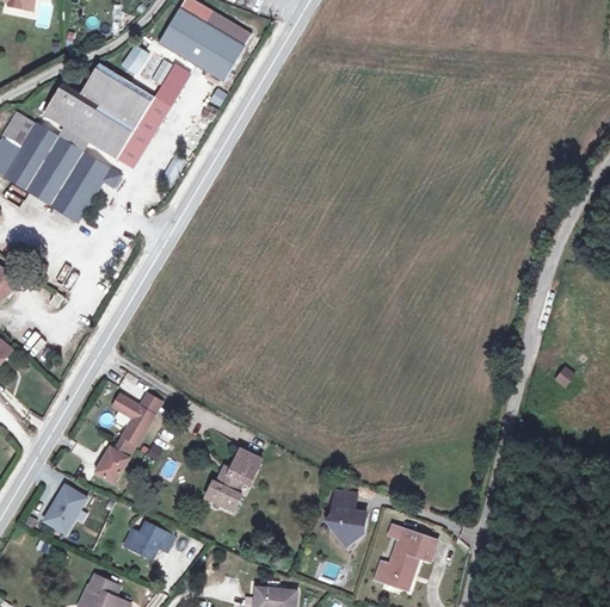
[(185,0),(182,6),(208,22),(215,10),(197,0),(185,0)]
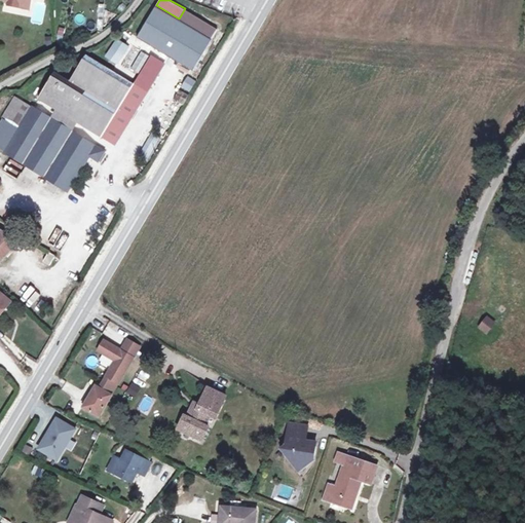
[(179,19),(156,5),(136,36),(191,70),(212,38),(179,19)]
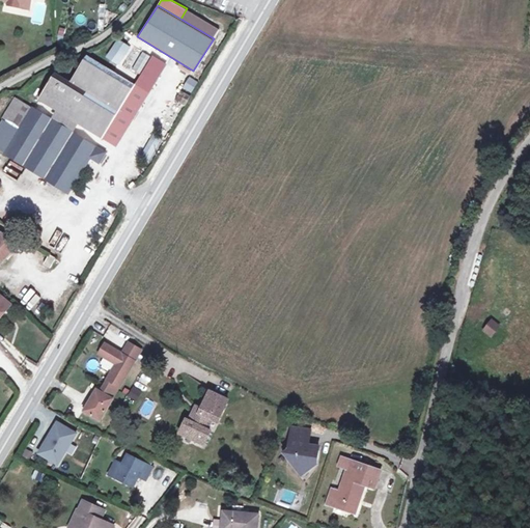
[(187,8),(180,19),(214,38),(220,28),(187,8)]
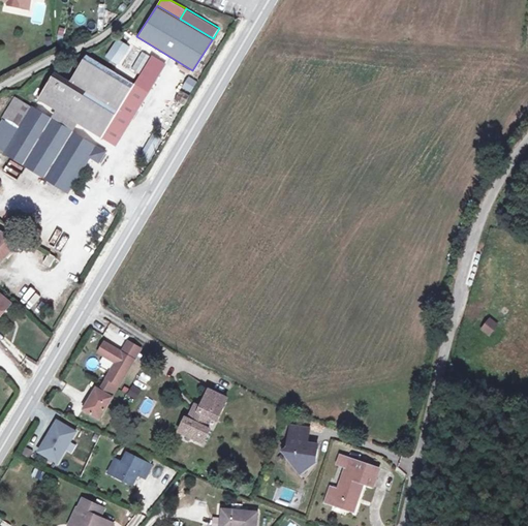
[(127,44),(116,37),(104,55),(115,63),(127,44)]
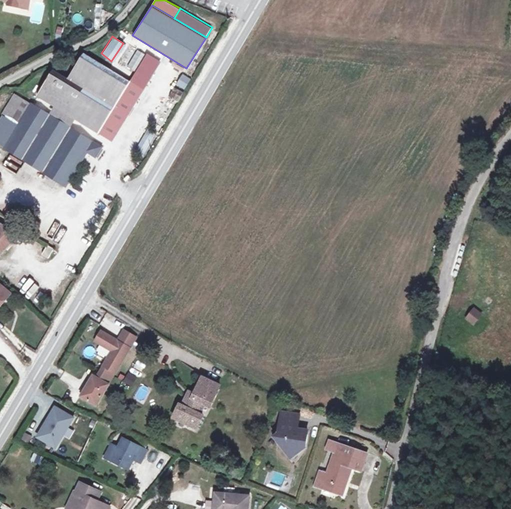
[(146,55),(127,43),(116,61),(135,73),(146,55)]
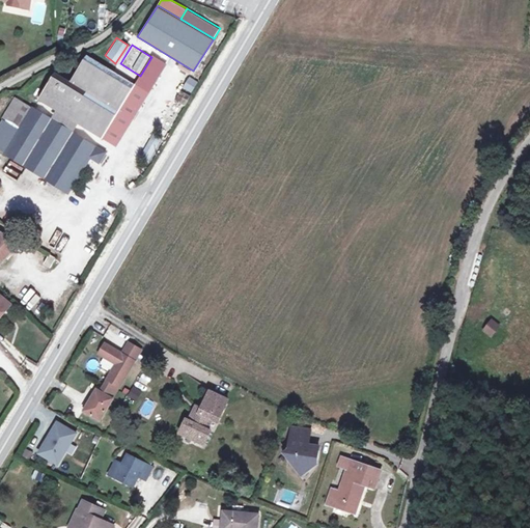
[(133,83),(84,55),(68,80),(55,73),(40,99),(57,108),(80,122),(102,135),(133,83)]
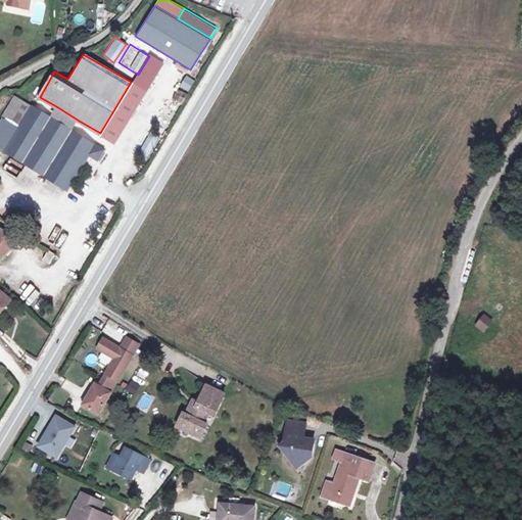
[(190,88),(194,77),(184,73),(180,84),(190,88)]
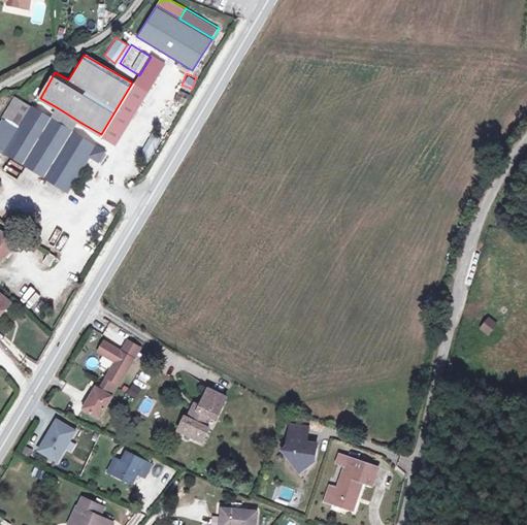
[(145,91),(132,83),(101,134),(116,143),(145,91)]
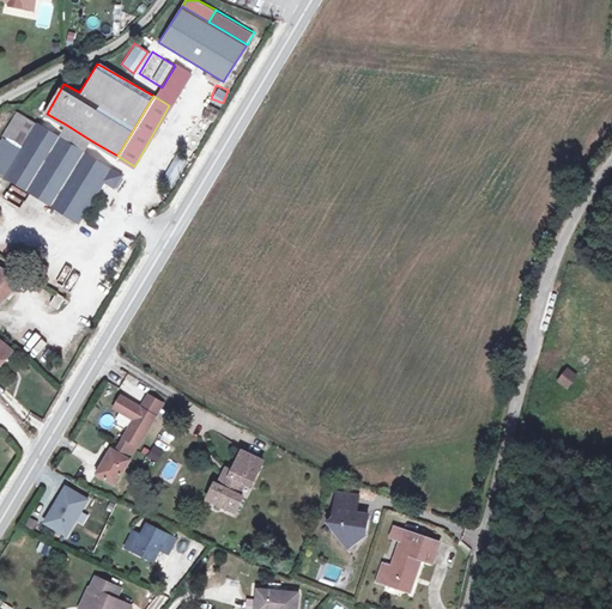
[(38,125),(18,111),(5,134),(25,147),(38,125)]
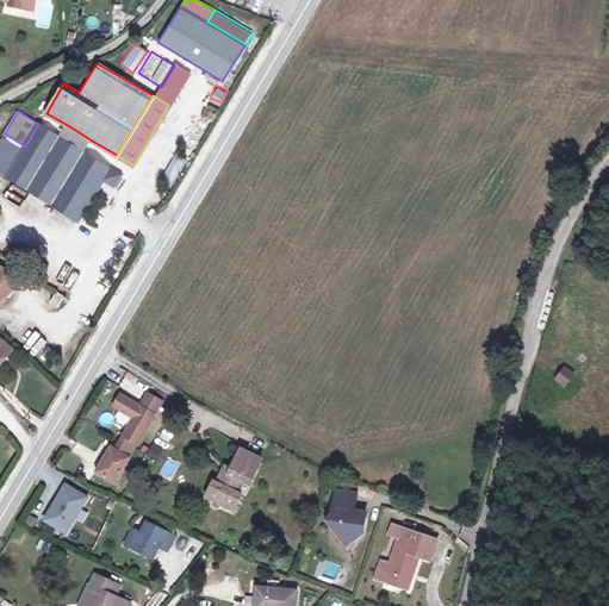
[(60,136),(38,123),(38,124),(25,147),(24,149),(4,137),(0,143),(0,170),(78,219),(103,180),(115,187),(122,174),(86,151),(60,136)]
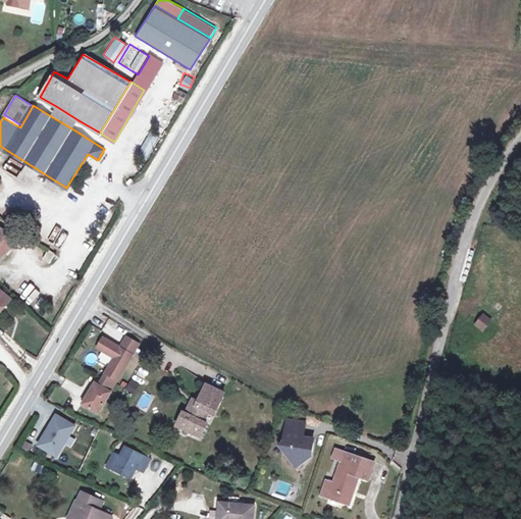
[(79,120),(56,106),(51,116),(73,130),(79,120)]
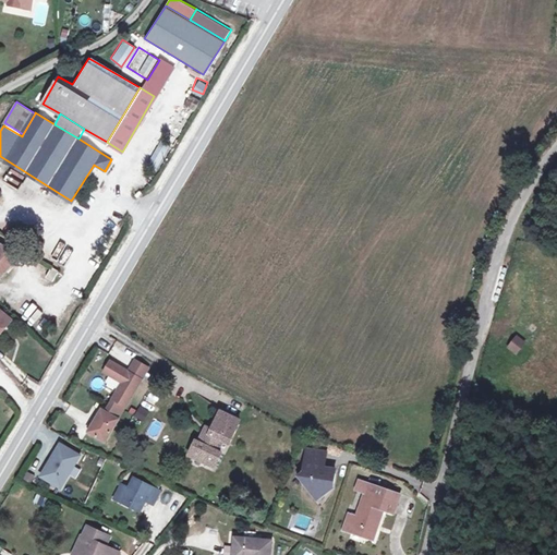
[(12,167),(3,173),(10,182),(19,177),(12,167)]
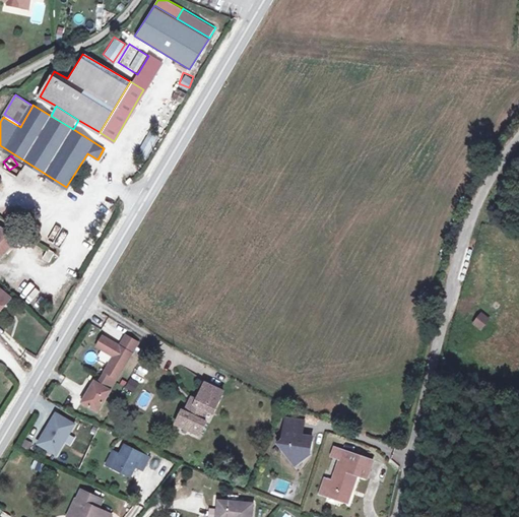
[(0,254),(15,239),(3,225),(0,229),(0,254)]
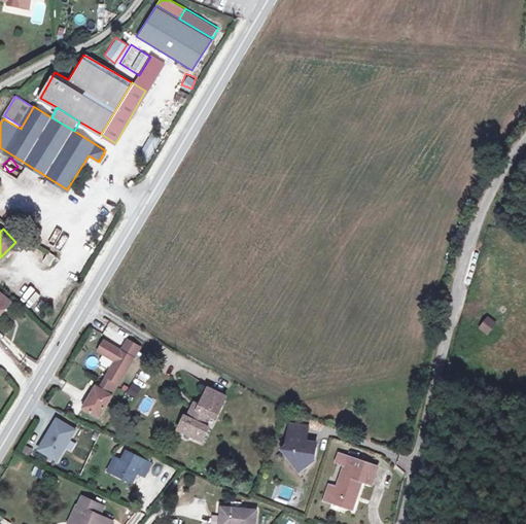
[(54,251),(44,247),(39,257),(48,262),(54,251)]
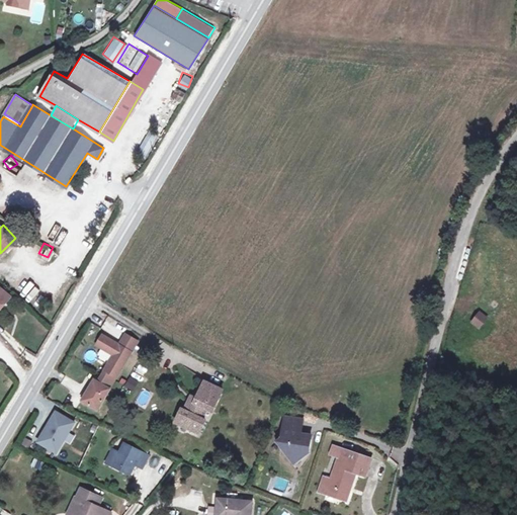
[(0,306),(9,295),(0,286),(0,306)]
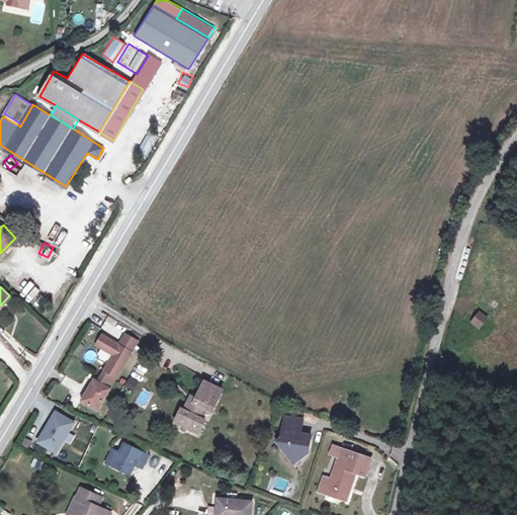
[(485,315),(477,309),(469,318),(479,324),(485,315)]
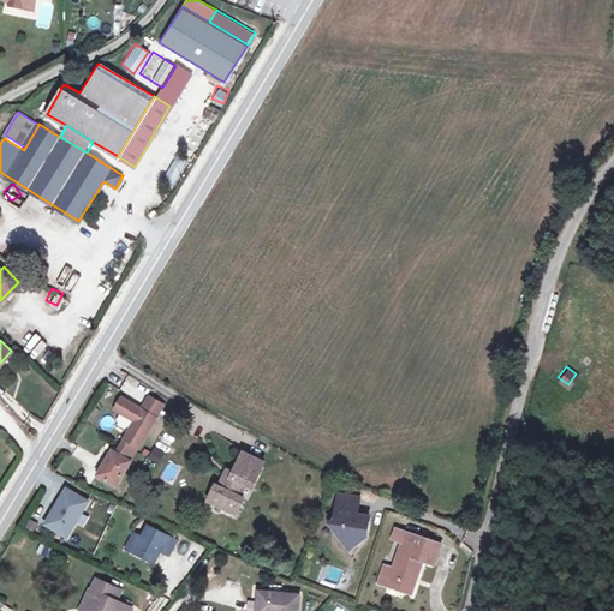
[(147,397),(139,411),(143,413),(154,419),(161,406),(147,397)]
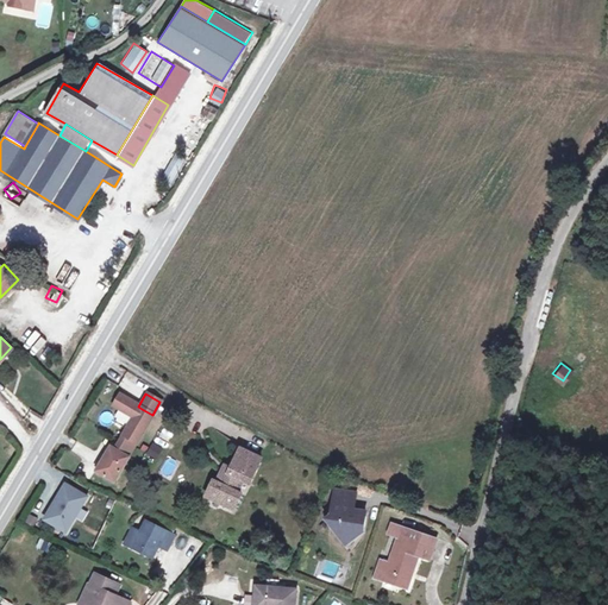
[(124,439),(135,445),(152,415),(142,409),(140,411),(137,409),(138,407),(118,395),(113,403),(114,409),(132,418),(120,436),(124,439)]
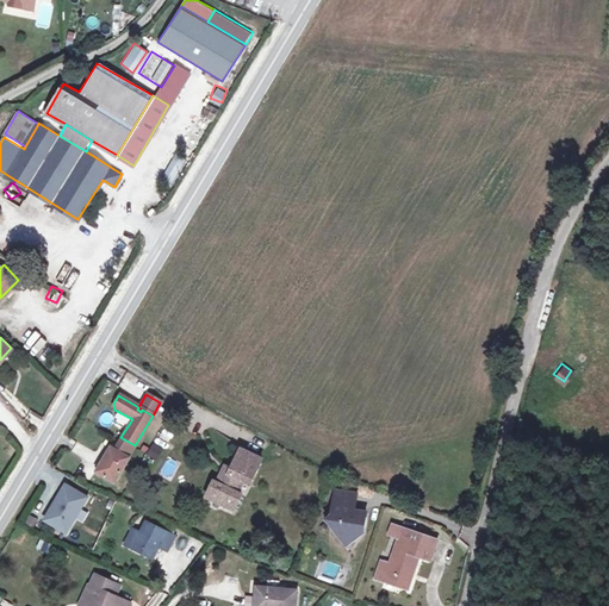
[(155,437),(163,443),(171,435),(161,428),(155,437)]
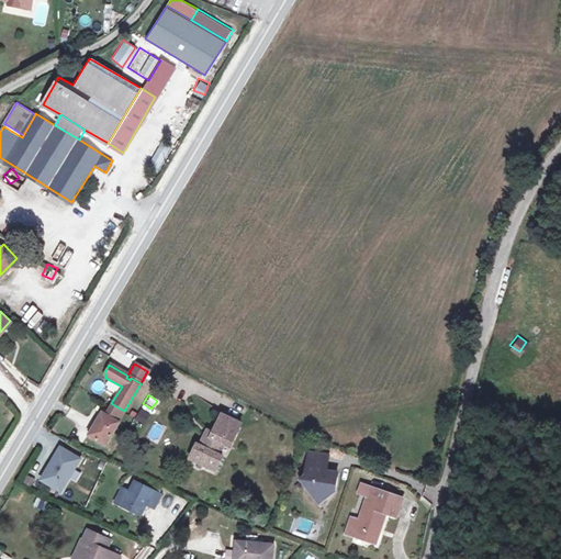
[(105,412),(109,414),(114,405),(111,403),(105,412)]
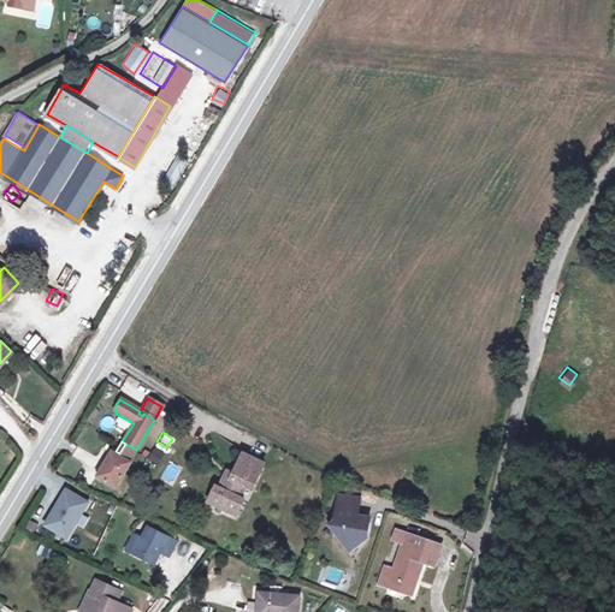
[(116,451),(112,450),(98,474),(116,483),(130,459),(119,453),(116,451)]
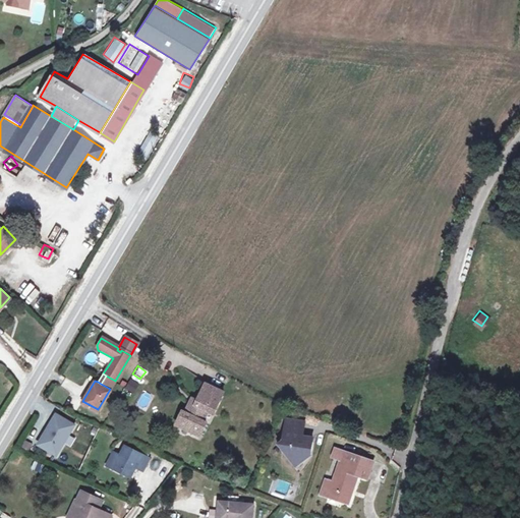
[(222,389),(203,381),(195,397),(193,403),(188,400),(183,409),(181,408),(176,421),(198,432),(205,418),(201,416),(207,408),(213,411),(222,389)]
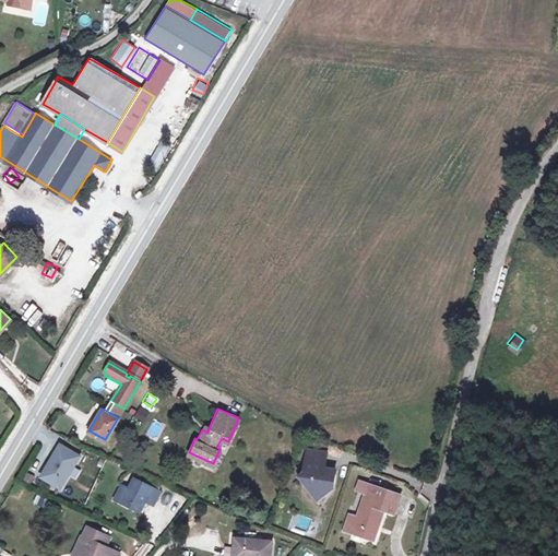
[(80,452),(59,440),(40,473),(61,485),(80,452)]
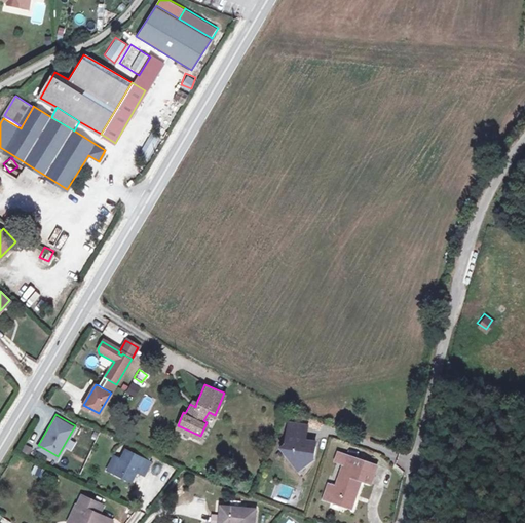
[(311,423),(293,420),(289,446),(292,446),(291,453),(299,464),(304,461),(310,462),(316,457),(320,440),(311,439),(311,442),(308,441),(311,423)]
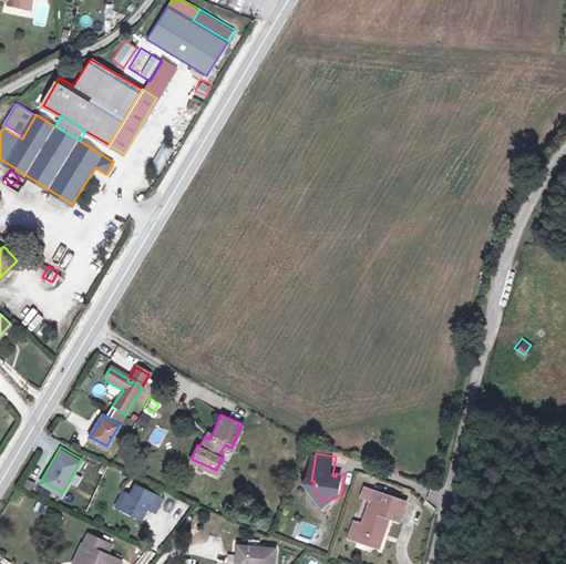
[(161,498),(135,484),(130,494),(122,491),(115,506),(140,518),(145,508),(154,512),(161,498)]
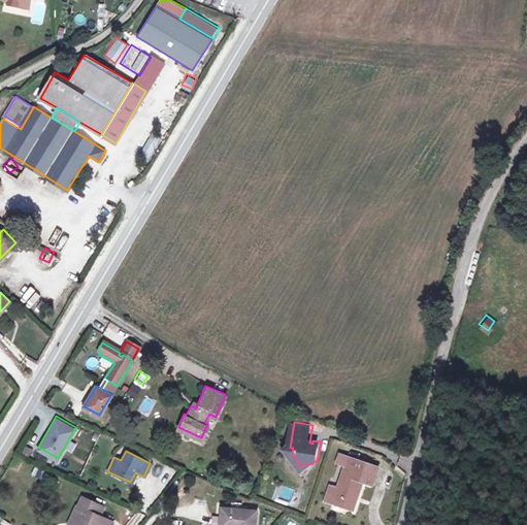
[(381,465),(343,451),(340,460),(348,464),(340,486),(332,483),(327,497),(354,507),(365,480),(374,484),(381,465)]
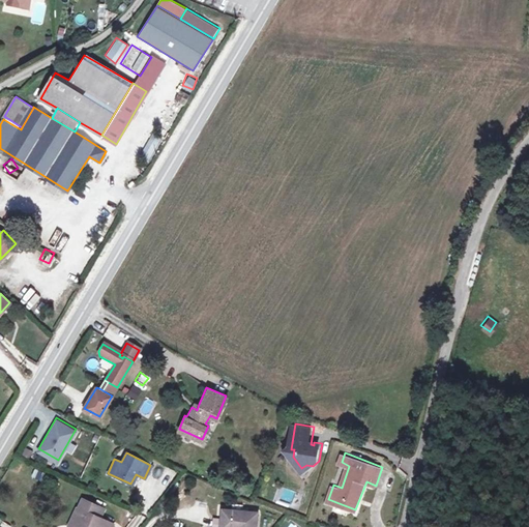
[(101,508),(81,499),(68,526),(107,526),(110,522),(98,517),(101,508)]
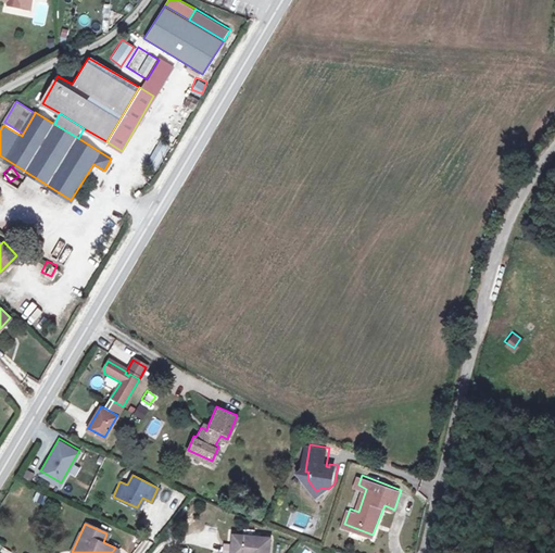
[(254,530),(241,529),(241,537),(261,538),(261,533),(254,533),(254,530)]
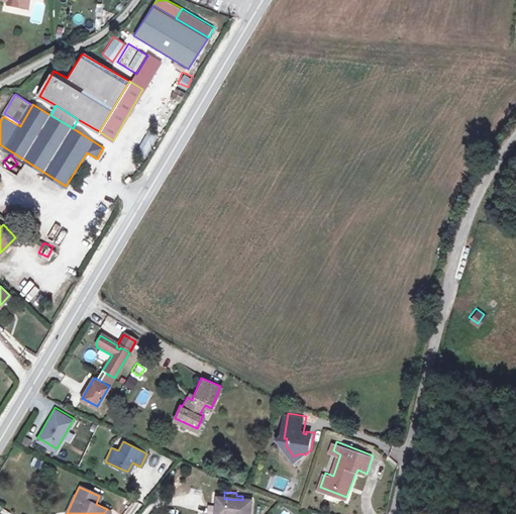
[(224,499),(216,498),(215,506),(214,513),(249,513),(250,501),(242,500),(224,499)]
